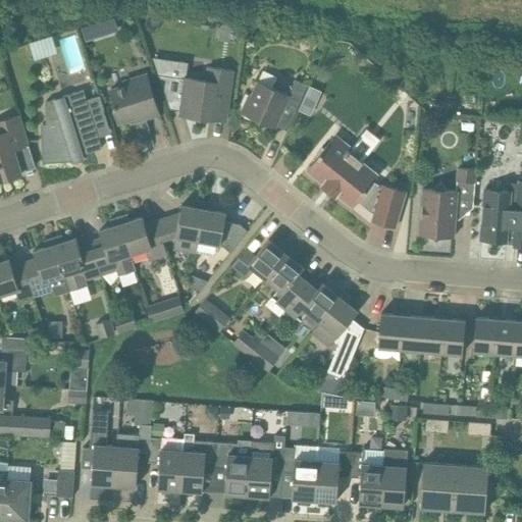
[(85,41),(100,36),(96,23),(81,29),(85,41)]
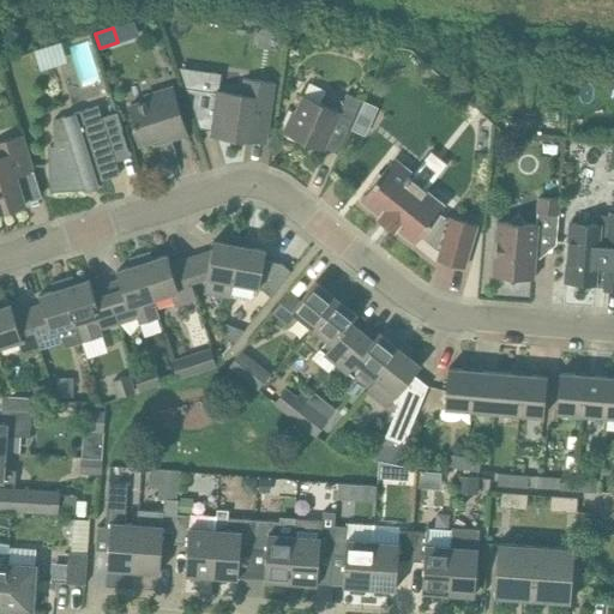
[(35,47),(41,67),(67,60),(61,40),(35,47)]
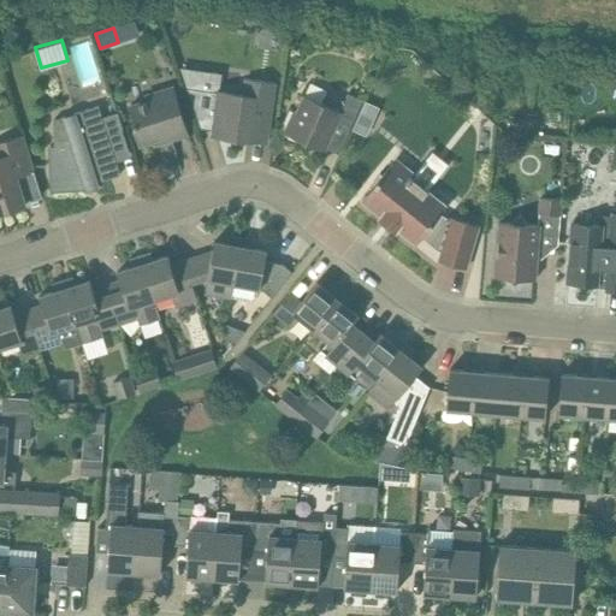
[(221,82),(221,69),(182,67),(182,81),(221,82)]
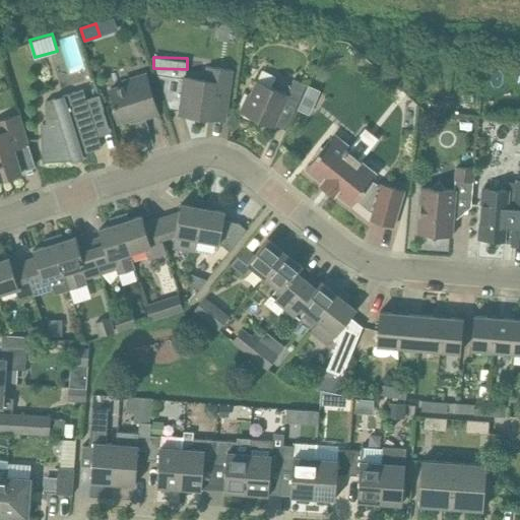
[(233,70),(207,67),(206,81),(186,78),(181,114),(212,118),(215,95),(230,98),(233,70)]
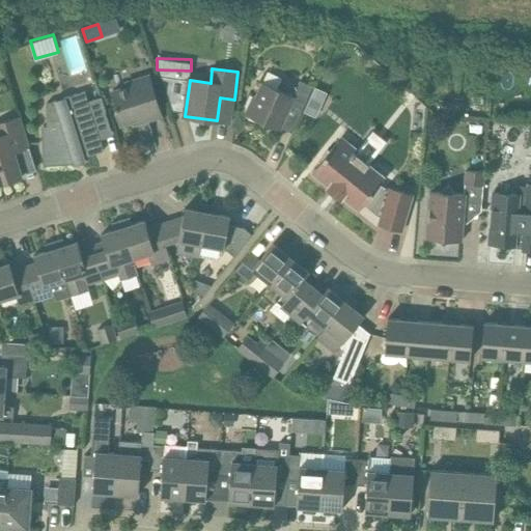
[(116,107),(121,123),(136,119),(137,123),(162,115),(148,78),(127,85),(128,88),(113,92),(118,106),(116,107)]
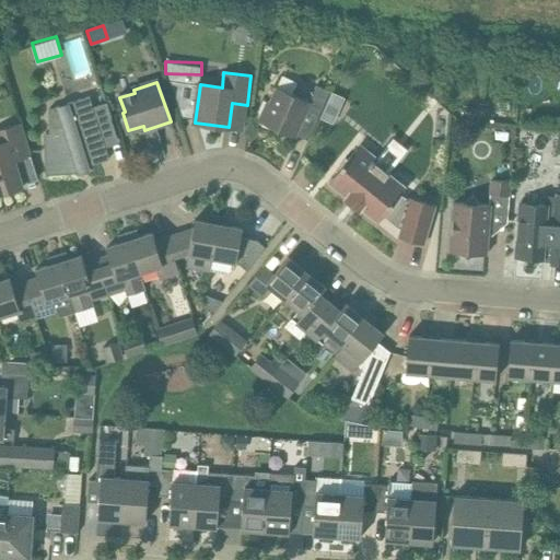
[(310,102),(277,88),(269,103),(267,102),(259,120),(296,138),(307,111),(319,116),(330,92),(317,85),(310,102)]
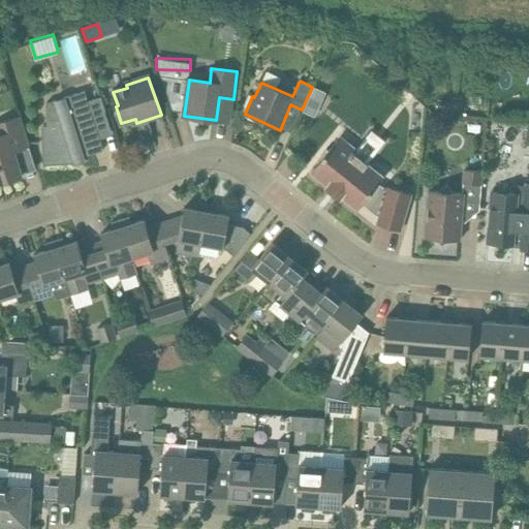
[(315,117),(325,94),(314,89),(304,112),(315,117)]
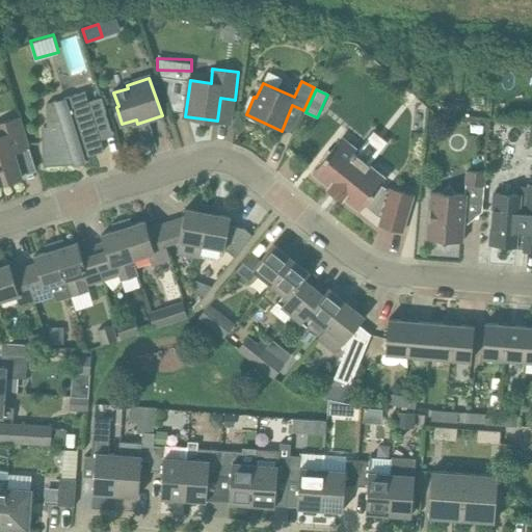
[(85,92),(47,105),(48,129),(44,129),(45,164),(47,164),(47,162),(74,161),(75,163),(76,163),(75,160),(83,158),(85,163),(86,162),(84,157),(104,151),(92,115),(106,111),(102,99),(88,103),(85,92)]
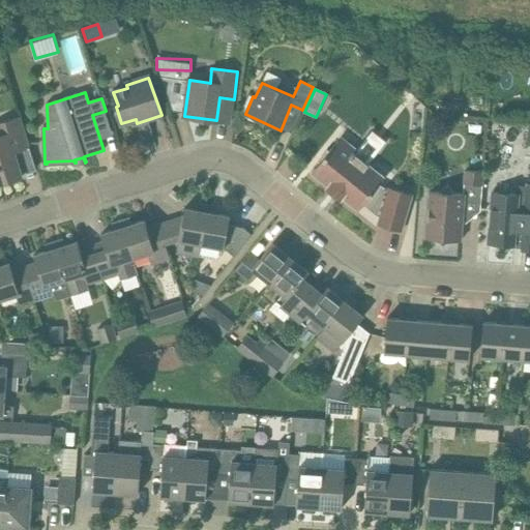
[(0,182),(22,176),(15,153),(30,148),(20,116),(0,122),(0,182)]
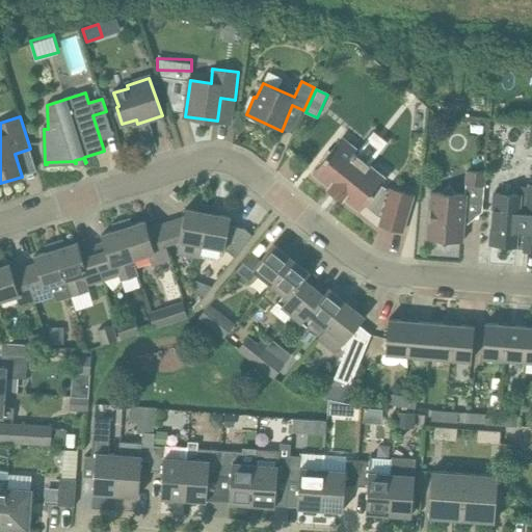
[(357,151),(342,137),(330,152),(329,150),(320,161),(322,163),(313,174),(328,187),(327,188),(342,200),(344,198),(360,211),(365,204),(381,217),(379,224),(403,232),(414,195),(388,188),(386,196),(375,189),(384,177),(368,163),(367,164),(354,155),(357,151)]
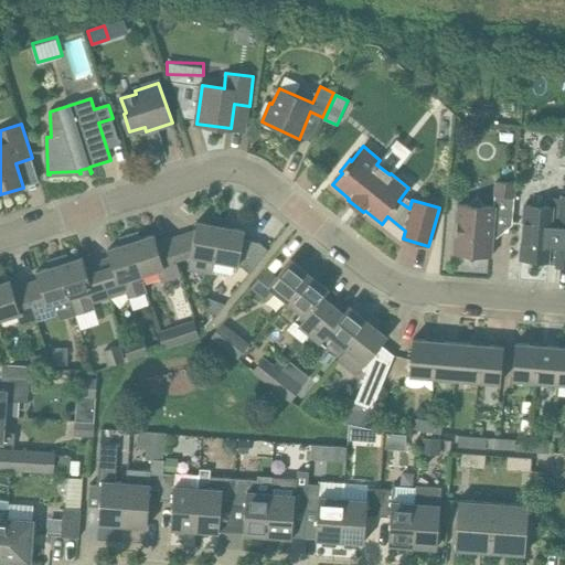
[(514,196),(515,182),(497,181),(496,195),(514,196)]
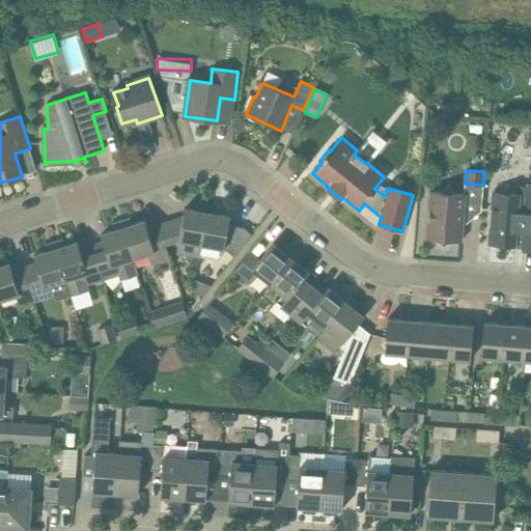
[(518,193),(494,191),(490,243),(515,246),(515,242),(524,243),(523,250),(530,250),(530,183),(527,183),(527,186),(518,185),(518,193)]
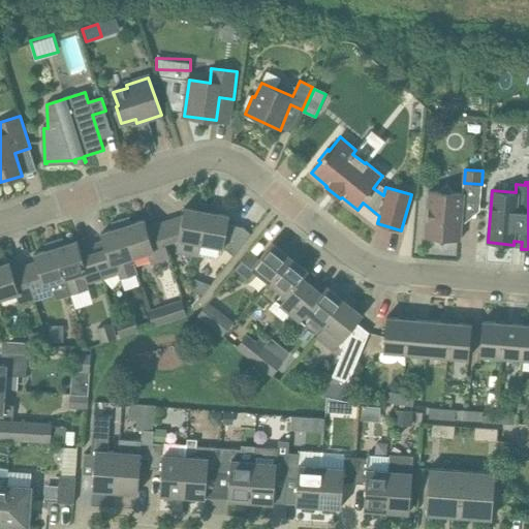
[(464,193),(430,190),(426,238),(437,239),(442,245),(449,240),(460,241),(462,221),(467,216),(463,212),(464,193)]
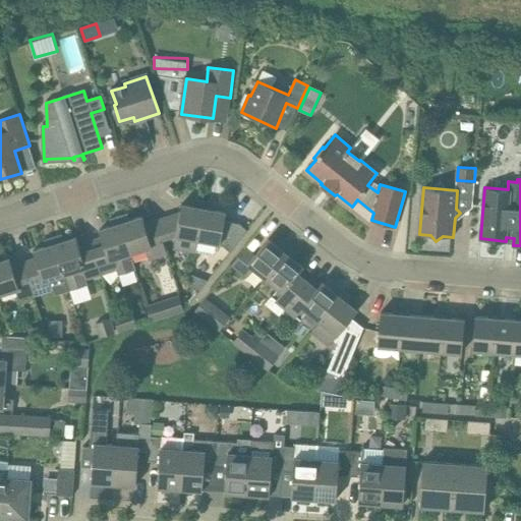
[(174,248),(195,252),(205,201),(196,200),(195,207),(182,205),(180,213),(157,220),(163,240),(176,236),(174,248)]
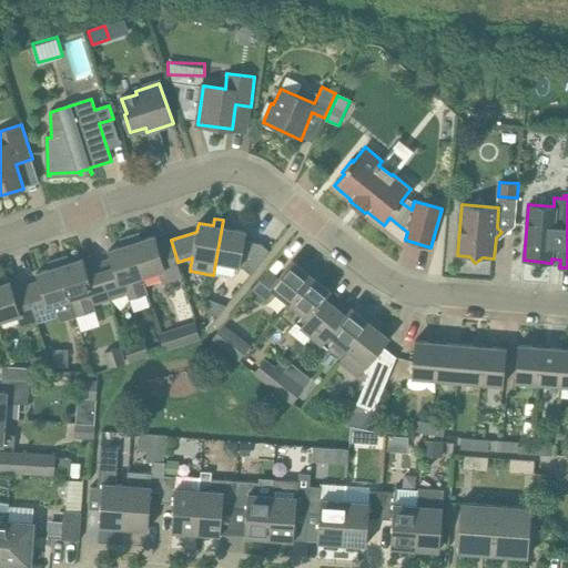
[(234,222),(223,220),(213,275),(216,262),(241,266),(241,265),(252,275),(271,251),(261,243),(245,241),(246,232),(233,229),(234,222)]
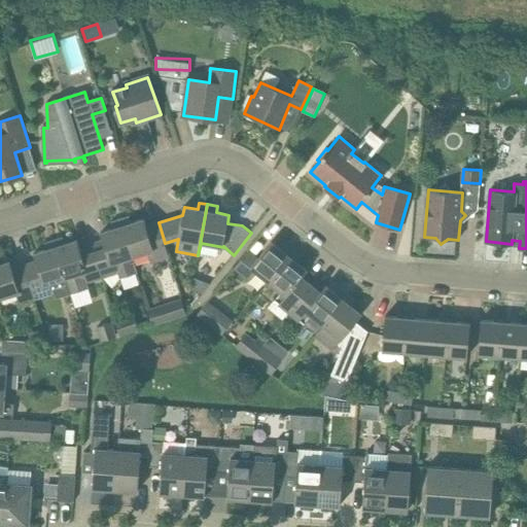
[(169,256),(165,243),(159,222),(146,226),(144,219),(131,223),(130,216),(119,219),(132,256),(146,251),(149,261),(169,256)]
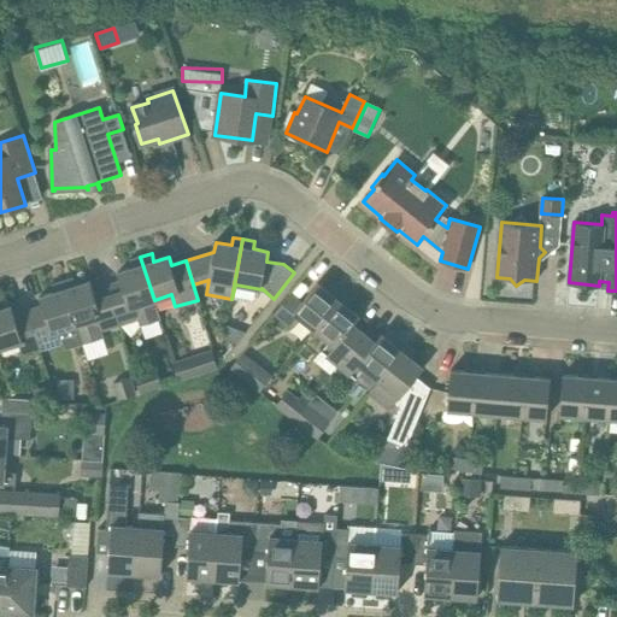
[(106,286),(118,324),(139,318),(141,325),(160,319),(154,300),(140,257),(130,260),(133,268),(118,272),(121,281),(106,286)]
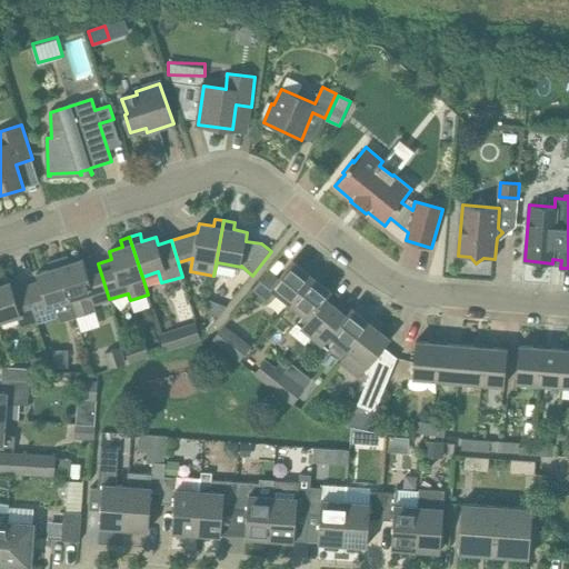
[(68,257),(58,260),(70,299),(76,317),(96,310),(95,303),(109,299),(98,263),(87,267),(83,259),(70,263),(68,257)]
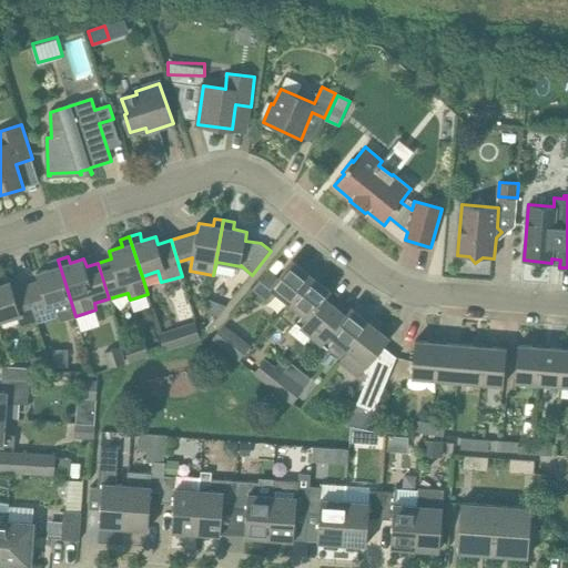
[(37,273),(39,282),(26,286),(30,301),(38,322),(58,316),(53,304),(70,298),(58,260),(49,262),(51,269),(37,273)]
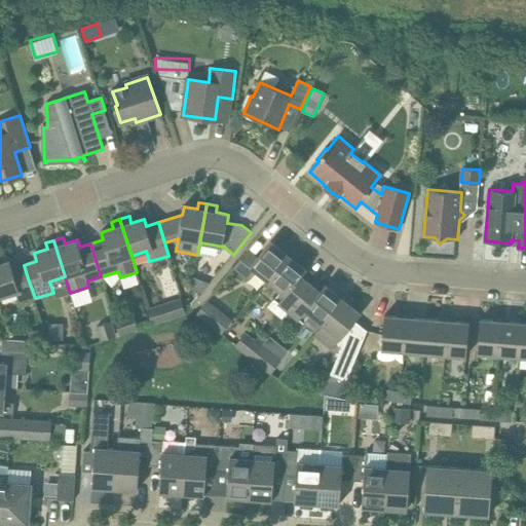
[(266,279),(291,249),(286,245),(282,250),(271,241),(257,259),(247,251),(232,267),(248,279),(255,270),(266,279)]
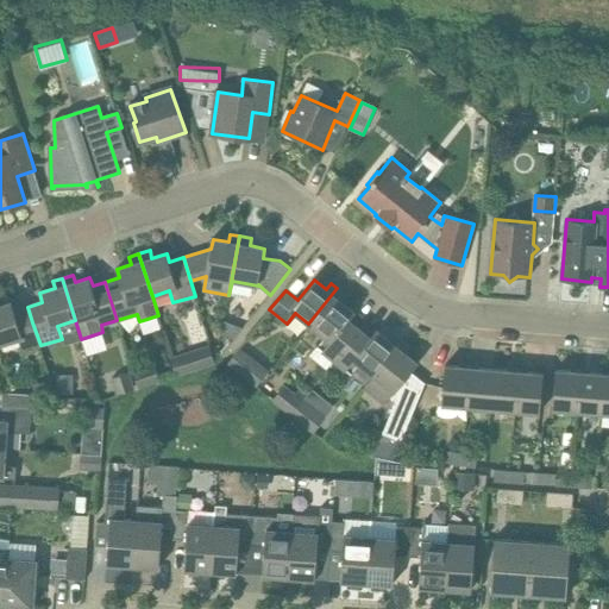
[(315,346),(334,360),(360,327),(350,319),(355,313),(343,302),(347,296),(337,288),(308,324),(324,336),(315,346)]
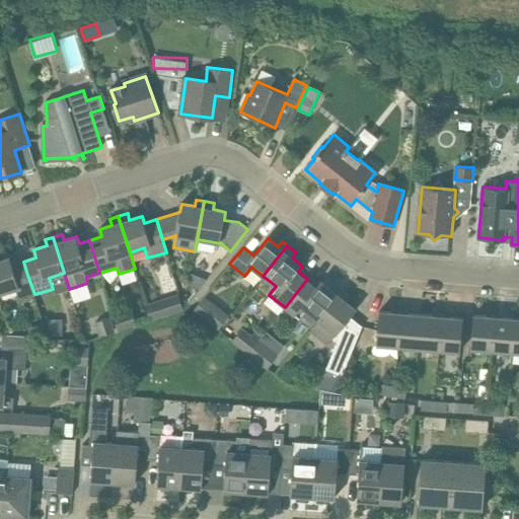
[(0,293),(15,289),(19,299),(34,294),(27,275),(23,262),(12,265),(10,257),(0,260),(0,293)]
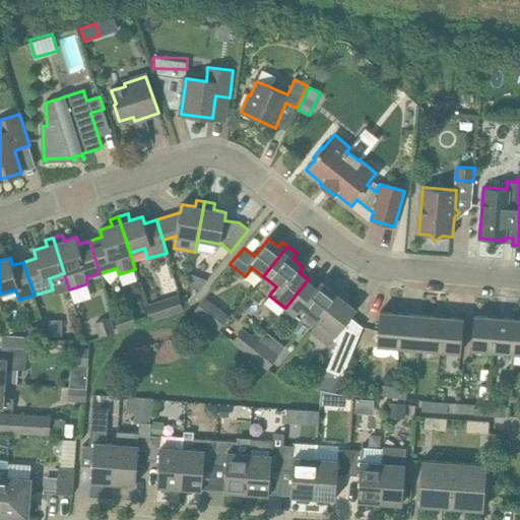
[(317,286),(308,279),(285,308),(312,329),(319,321),(318,320),(341,289),(336,284),(332,289),(322,281),(317,286)]
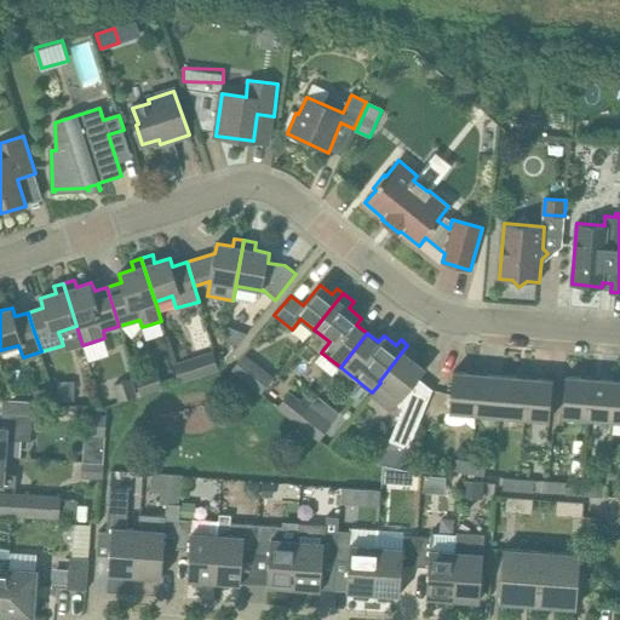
[(407,345),(379,382),(380,383),(372,392),(369,396),(391,413),(397,405),(402,407),(389,441),(399,445),(396,449),(386,448),(380,464),(397,468),(399,468),(434,389),(418,379),(425,369),(413,360),(418,354),(407,345)]
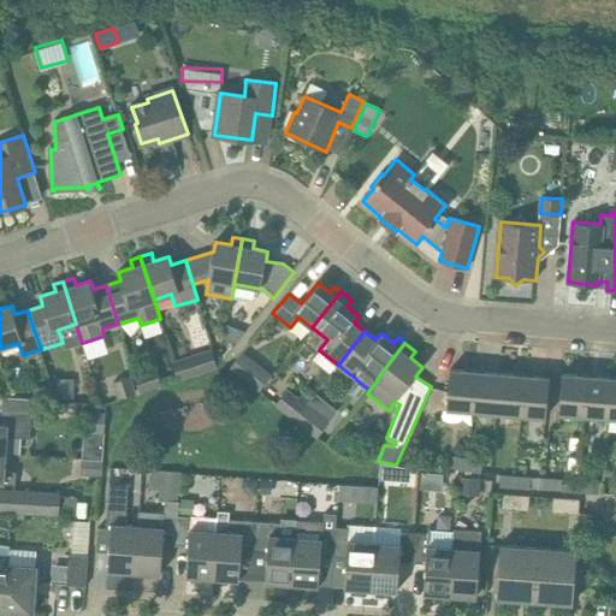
[(231,367),(243,377),(254,363),(241,354),(231,367)]
